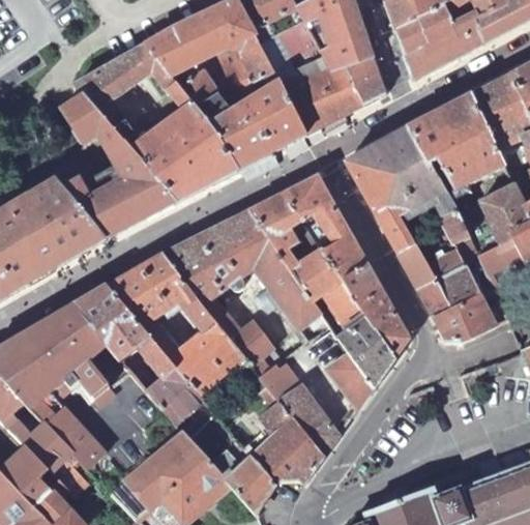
[(144,46),(169,79),(197,64),(234,47),(240,57),(262,47),(237,0),(232,0),(156,37),(144,46)]
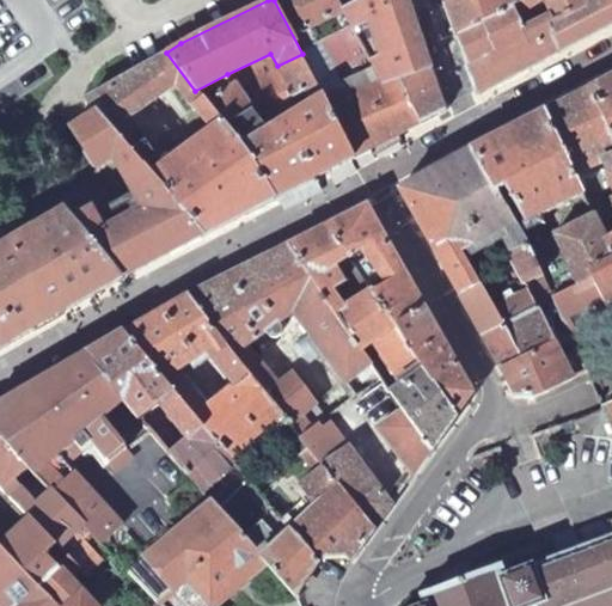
[(342,6),(337,0),(274,0),(303,54),(353,153),(446,104),(428,62),(377,79),(349,92),(344,83),(341,84),(318,36),(350,18),(342,6)]
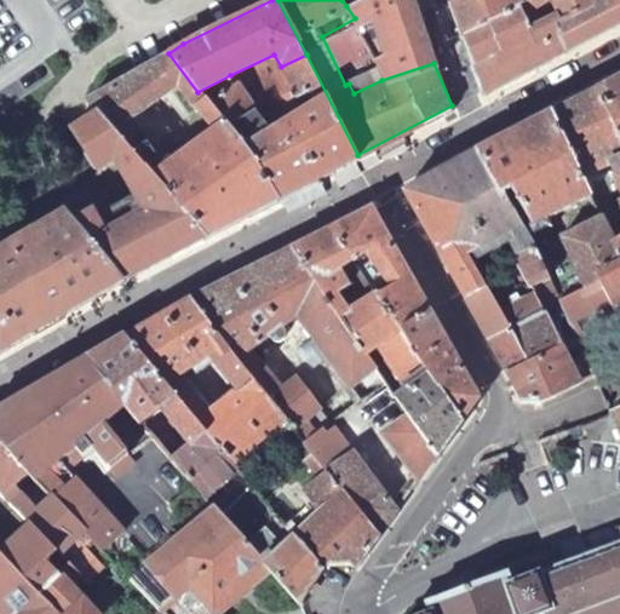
[(356,21),(390,0),(373,0),(355,10),(351,3),(346,6),(355,18),(356,21)]
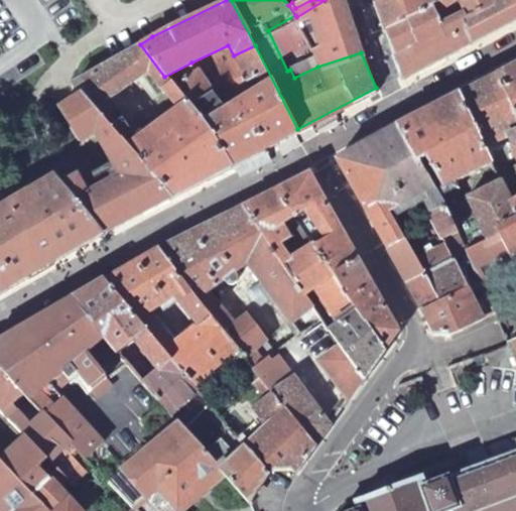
[(317,67),(361,52),(362,52),(345,0),(325,0),(296,17),(317,67)]
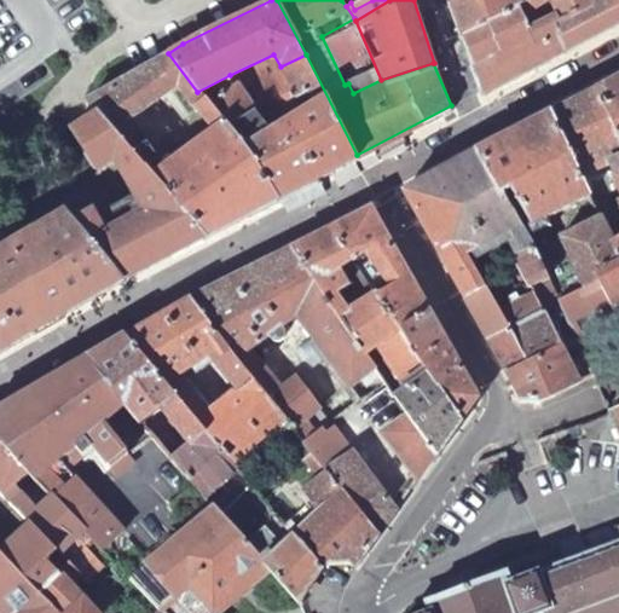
[(451,0),(462,30),(518,0),(451,0)]
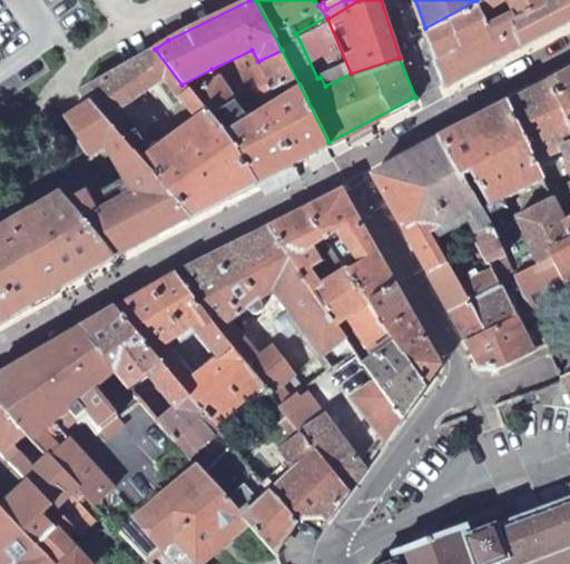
[(511,21),(533,10),(528,0),(477,0),(425,28),(446,83),(521,45),(511,21)]
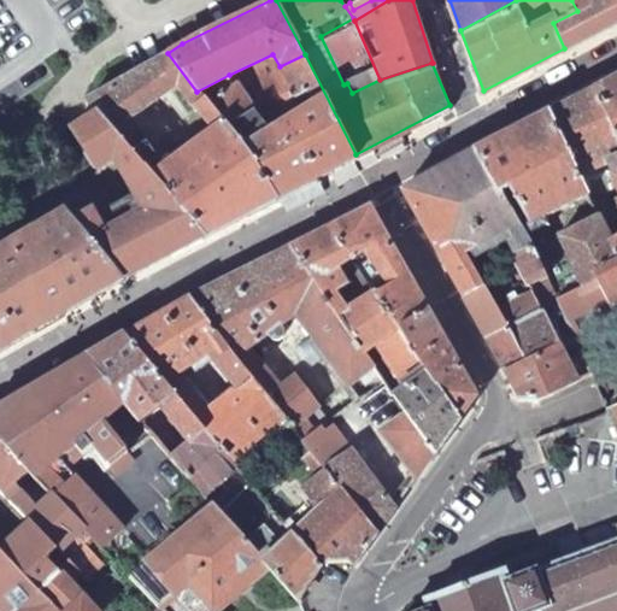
[(553,23),(564,48),(616,19),(616,0),(571,0),(577,11),(553,23)]
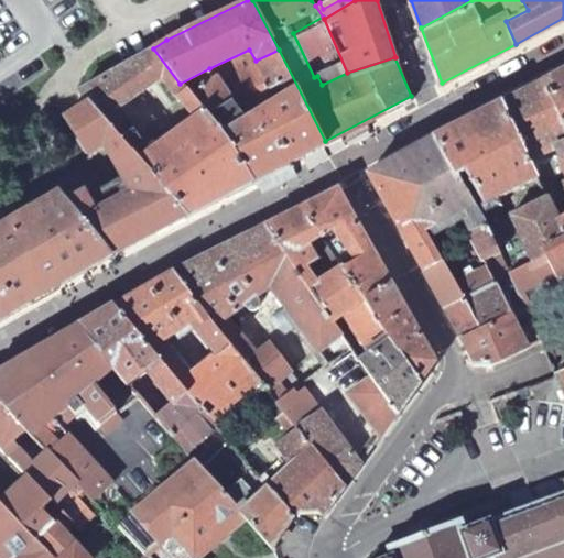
[(153,48),(132,59),(105,75),(78,90),(87,100),(190,212),(253,178),(187,94),(180,84),(153,48)]
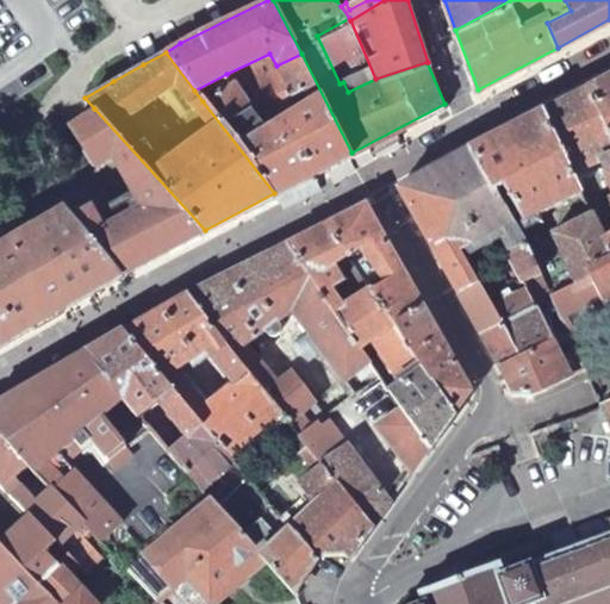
[(203,101),(274,193),(352,153),(302,54),(277,66),(278,68),(291,93),(303,88),(310,103),(254,138),(240,117),(249,110),(234,85),(203,101)]
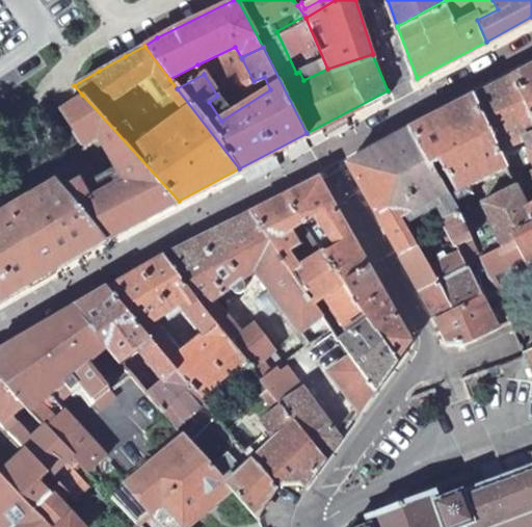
[(218,98),(217,96),(209,102),(221,121),(270,89),(264,77),(254,81),(242,59),(240,60),(254,84),(263,79),(269,89),(222,119),(212,103),(218,98)]
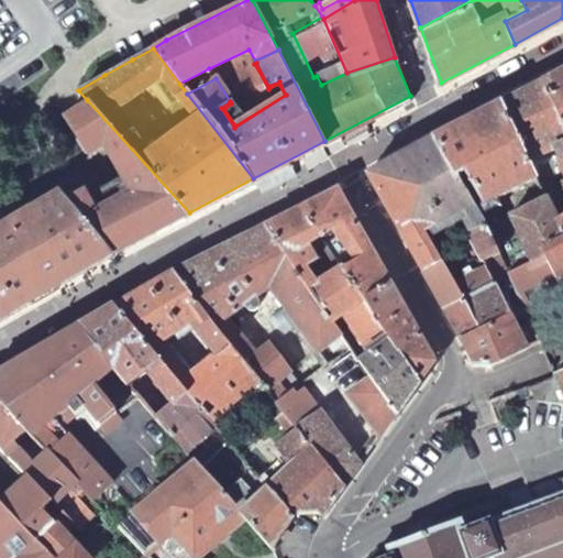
[(562,67),(547,77),(562,115),(562,67)]
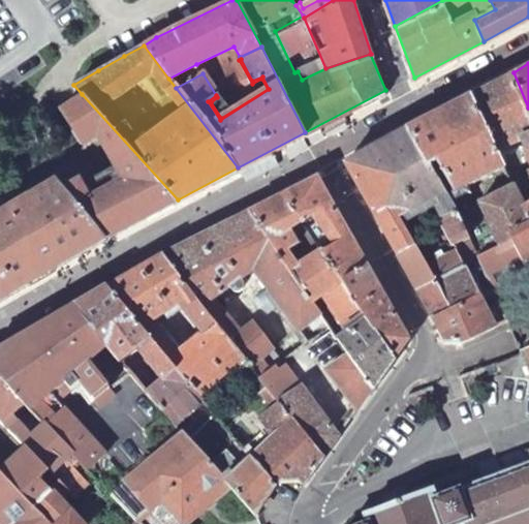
[(176,88),(203,73),(196,64),(168,79),(176,88)]
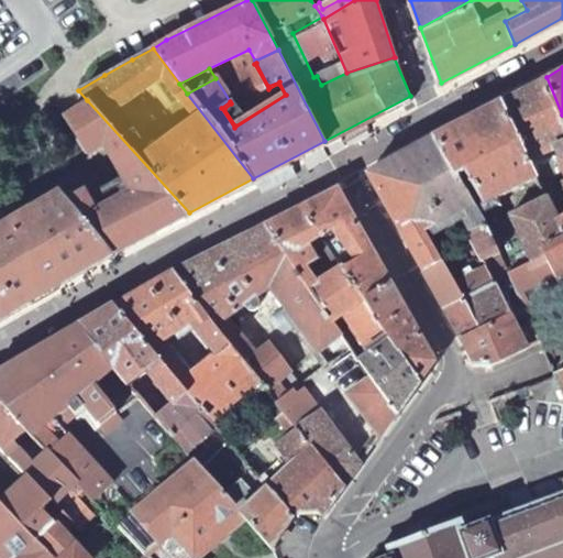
[(562,115),(547,77),(503,99),(529,155),(552,144),(562,171),(562,206),(554,211),(562,230),(562,115)]
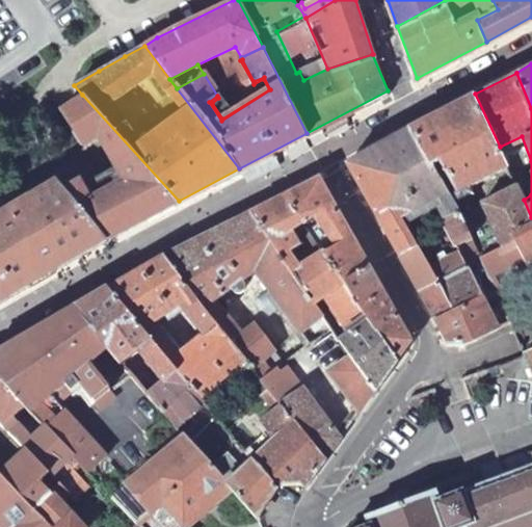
[(475,94),(411,128),(433,163),(440,159),(460,192),(472,186),(470,183),(506,162),(500,147),(475,94)]
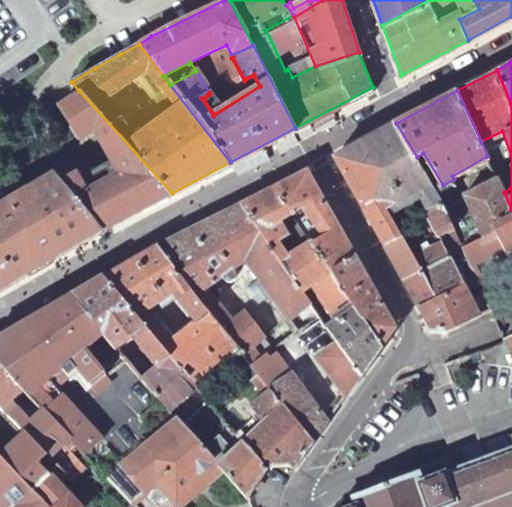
[(61,182),(104,229),(172,193),(79,91),(58,105),(81,141),(94,134),(117,171),(86,189),(76,173),(61,182)]
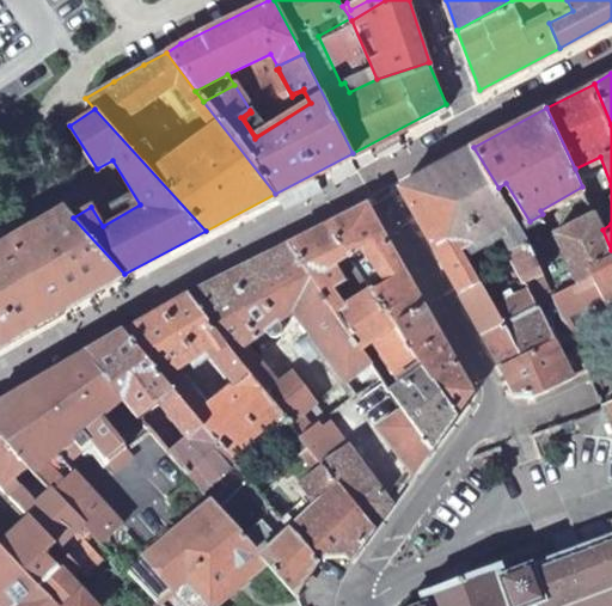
[(528,281),(543,273),(528,243),(499,188),(473,147),(401,184),(452,276),(458,288),(478,279),(495,306),(531,286),(528,281)]
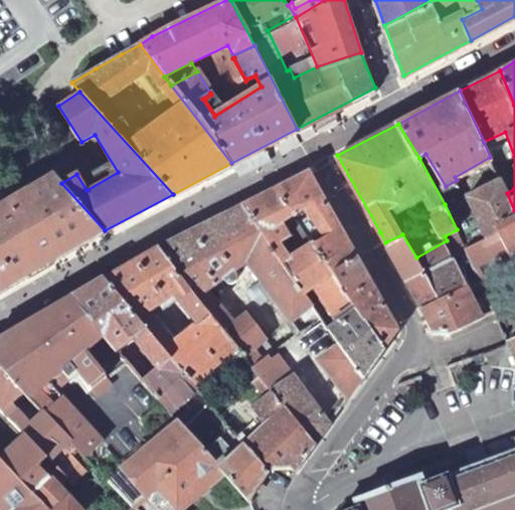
[(327,327),(363,380),(382,352),(399,328),(360,259),(323,192),(310,169),(276,186),(353,309),(327,327)]
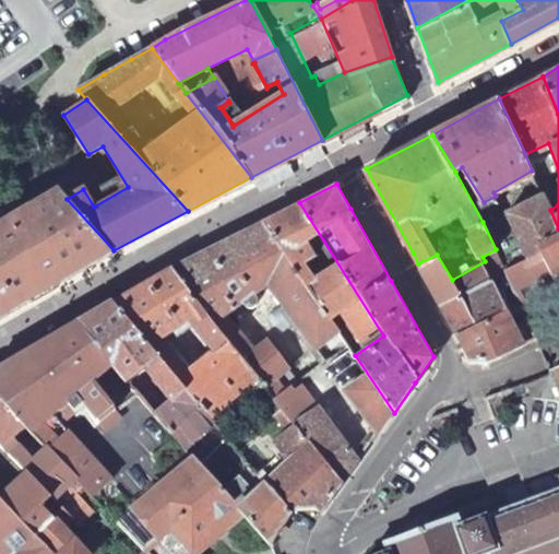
[(0,315),(114,250),(67,199),(59,190),(0,223),(0,315)]
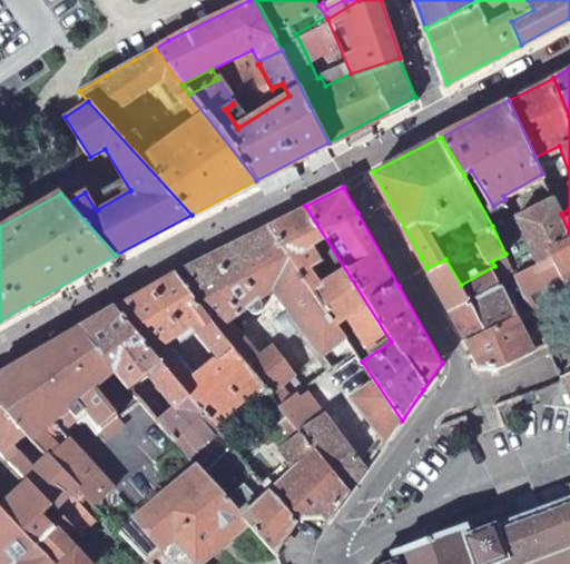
[(552,194),(492,226),(505,254),(512,268),(569,239),(569,233),(561,214),(552,194)]
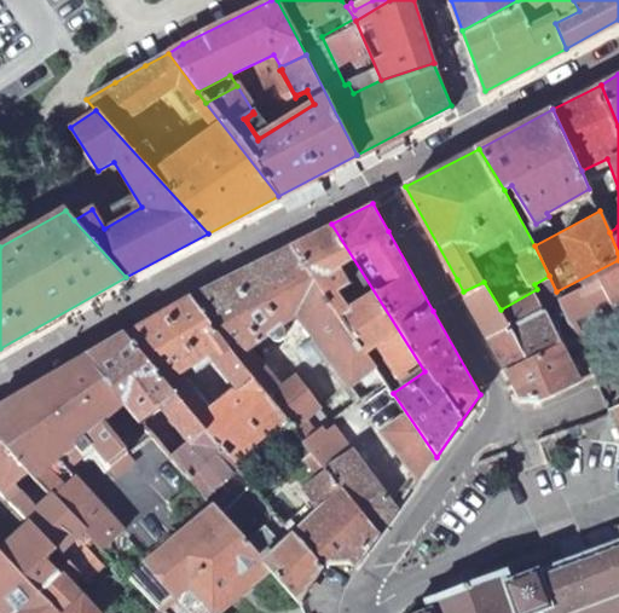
[(331,224),(293,243),(327,293),(345,281),(356,300),(339,312),(382,376),(393,393),(424,371),(331,224)]
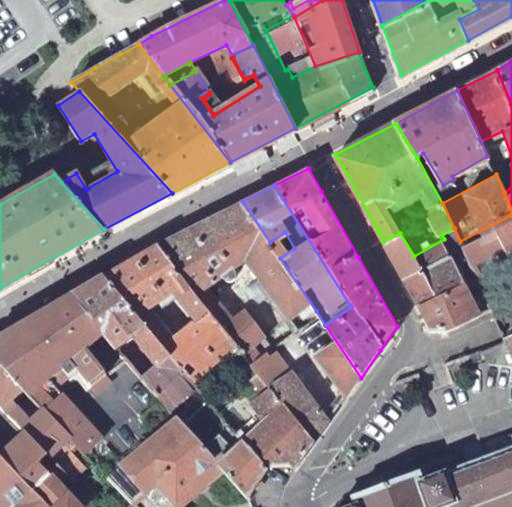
[(242,201),(157,244),(237,343),(260,372),(315,440),(330,419),(325,412),(279,353),(276,355),(274,352),(294,338),(284,324),(266,337),(246,312),(237,318),(212,286),(248,259),(290,319),(301,313),(305,319),(316,311),(280,258),(270,242),(242,201)]
